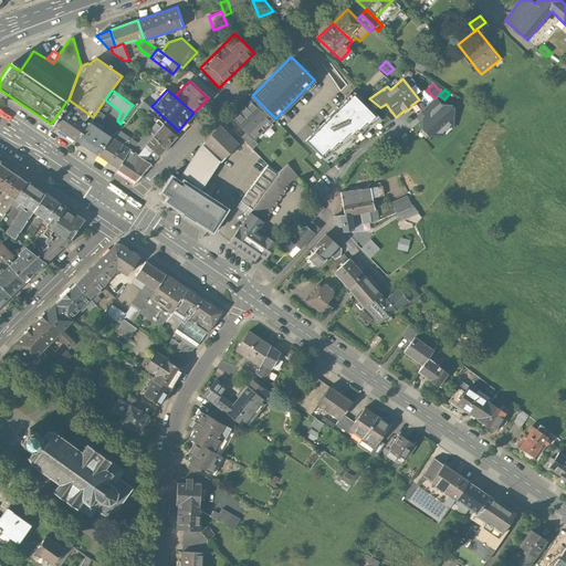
[(321,173),(377,116),(354,93),(297,149),(321,173)]
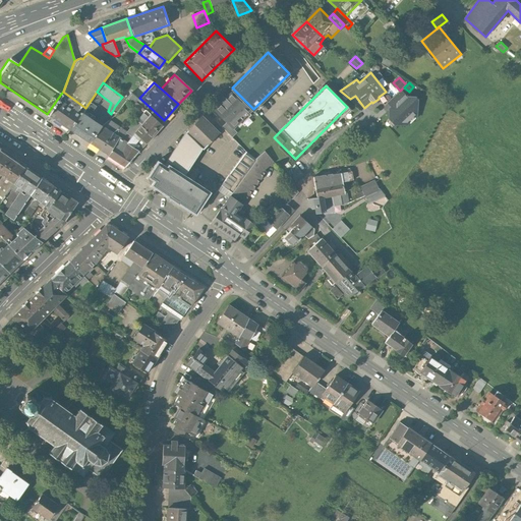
[(253,109),(234,90),(214,109),(227,122),(233,129),(253,109)]
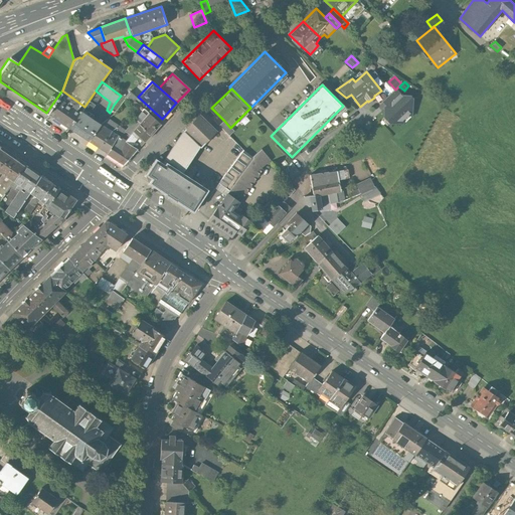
[(412,117),(411,97),(402,95),(396,89),(395,90),(382,102),(386,107),(384,108),(383,118),(389,124),(403,125),(412,117)]
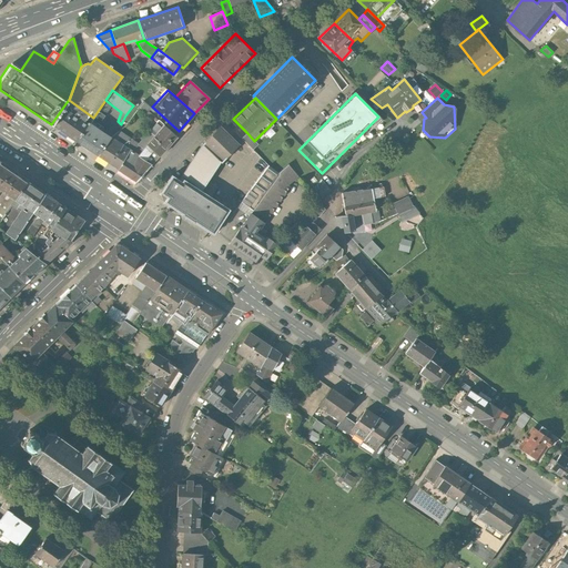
[(73,144),(93,118),(69,100),(67,102),(51,124),(49,129),(73,144)]
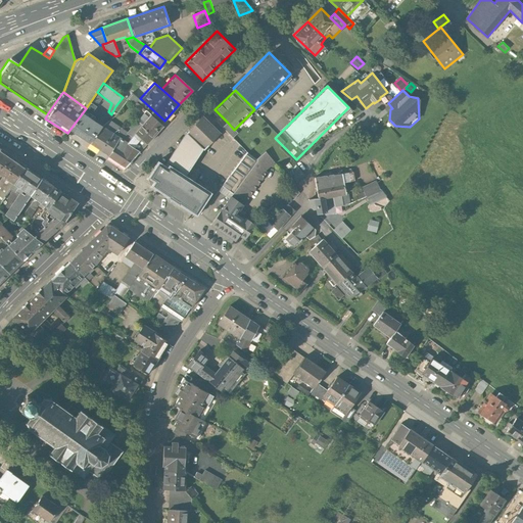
[(103,97),(97,92),(86,108),(67,133),(88,146),(102,126),(89,117),(103,97)]
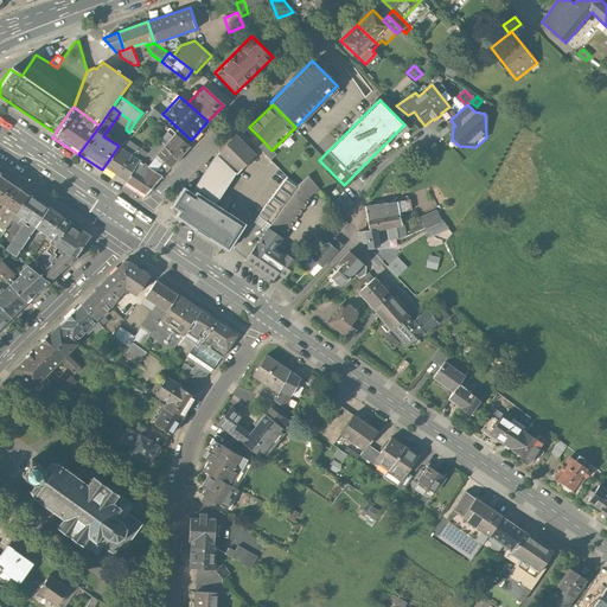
[(149,117),(166,131),(168,128),(174,133),(172,125),(153,108),(146,115),(149,117)]
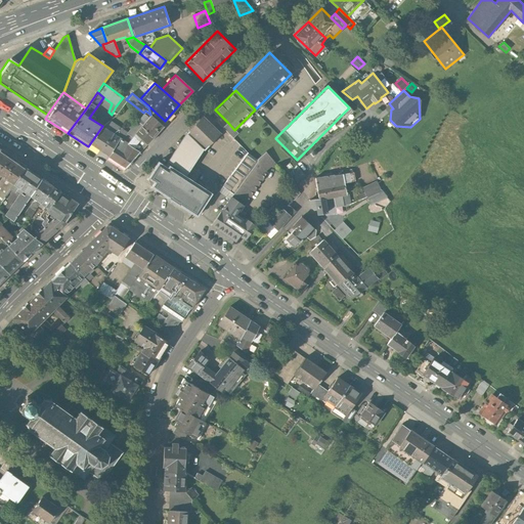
[(134,133),(150,115),(145,111),(143,113),(126,131),(119,138),(126,143),(134,133)]
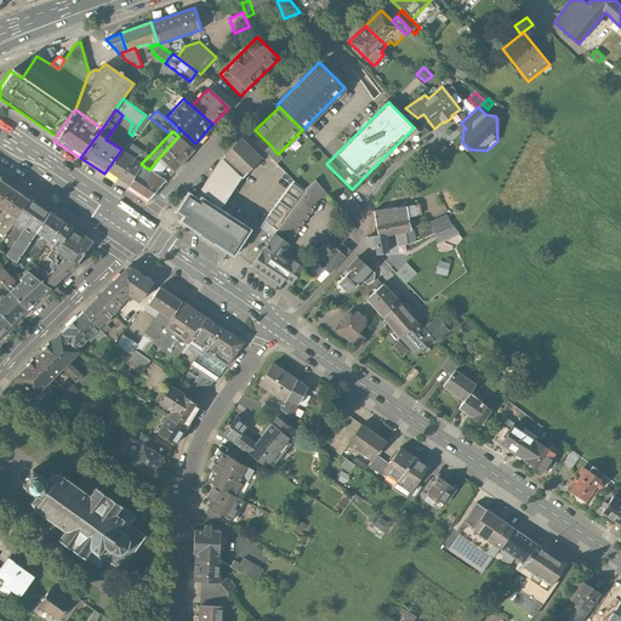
[(193,149),(178,136),(159,158),(174,171),(193,149)]
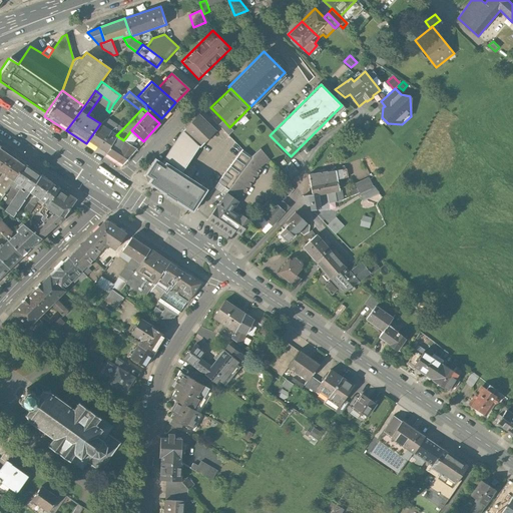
[(199,114),(182,129),(198,145),(214,130),(199,114)]
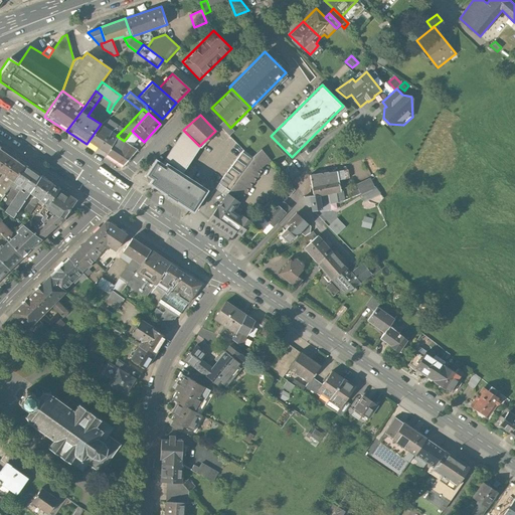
[(87,144),(105,156),(117,136),(124,129),(108,118),(101,124),(87,144)]
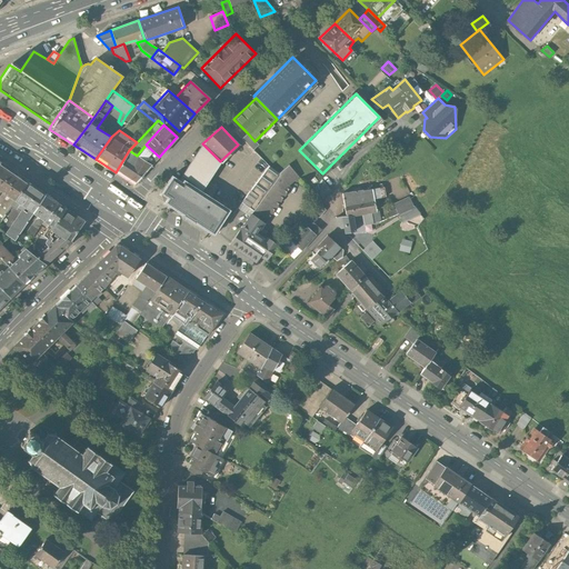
[(255,141),(248,133),(242,138),(253,150),(259,146),(255,141)]
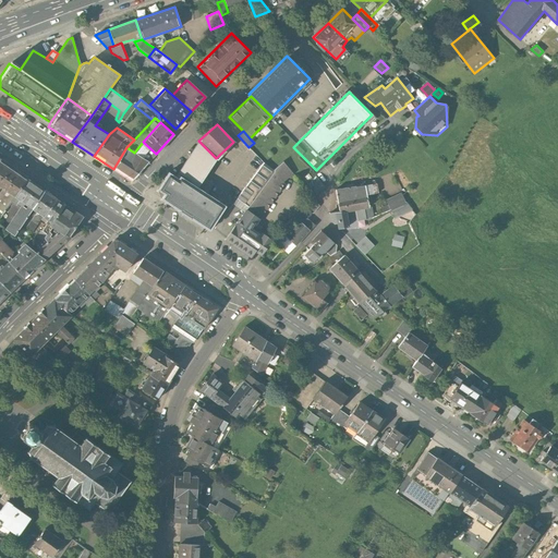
[(198,141),(174,178),(178,180),(180,177),(197,189),(204,179),(216,158),(198,141)]
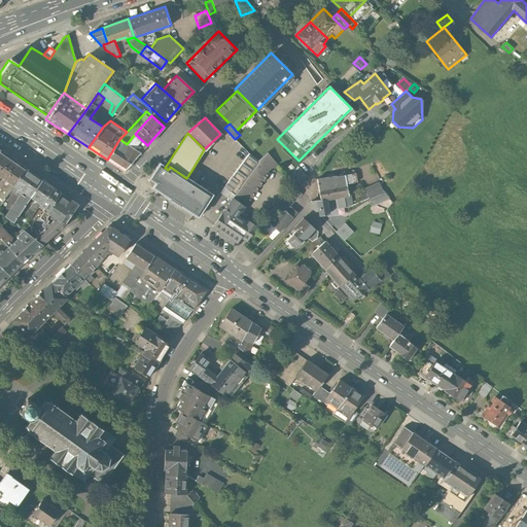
[(140,153),(147,145),(135,134),(127,144),(140,153)]
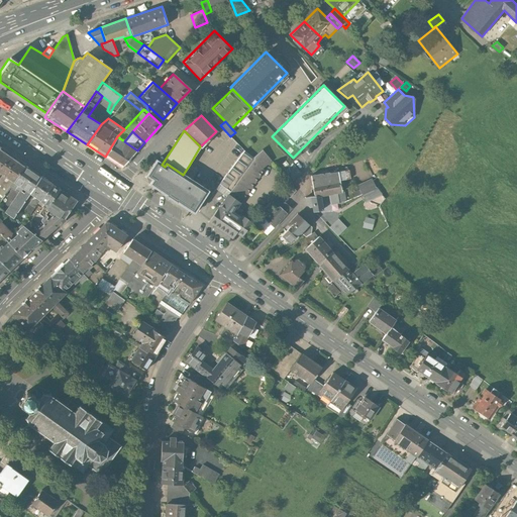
[(105,157),(121,168),(137,150),(124,141),(117,136),(105,157)]
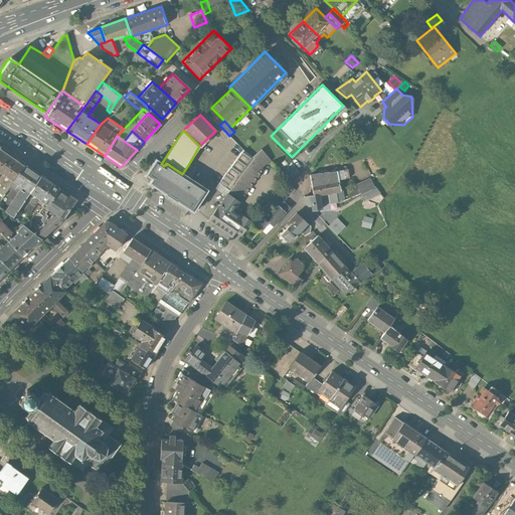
[(11,182),(23,164),(0,148),(0,174),(1,175),(11,182)]
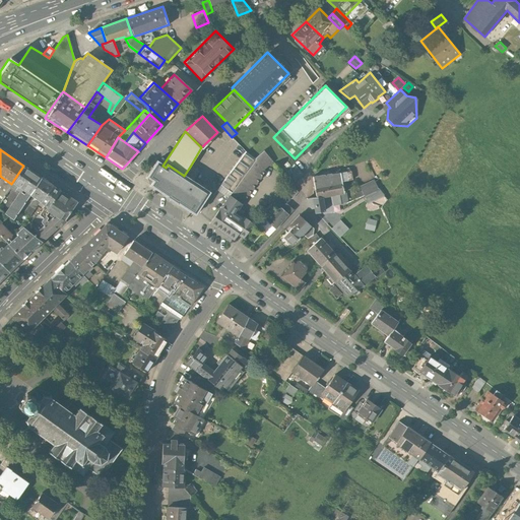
[(255,159),(264,170),(273,161),(264,150),(254,158),(255,159)]
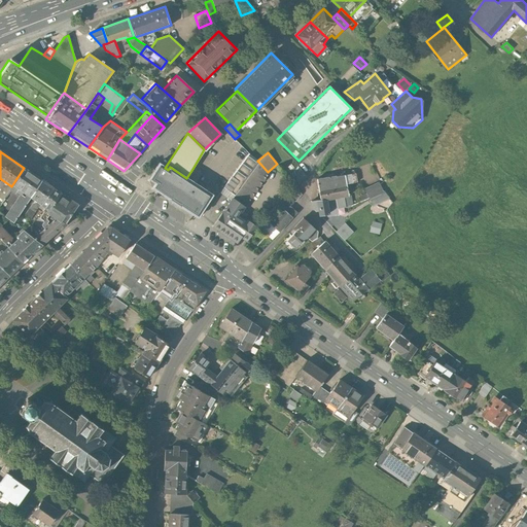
[(235,195),(258,162),(257,161),(248,153),(223,187),(229,190),(235,195)]
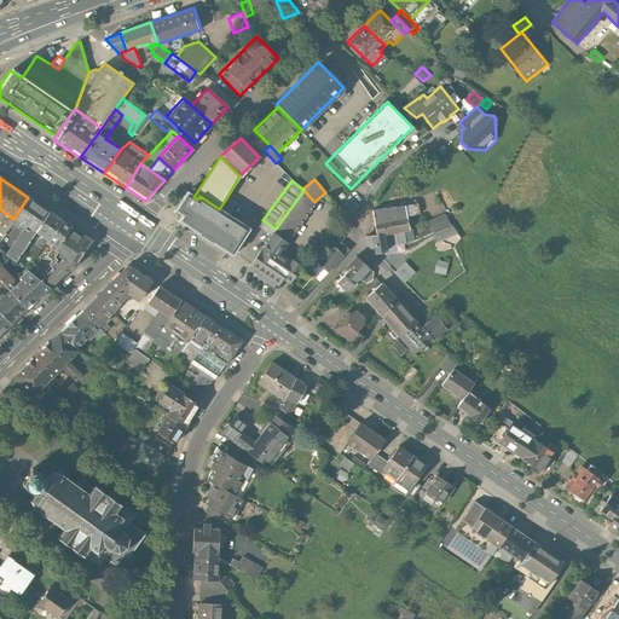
[(276,229),(273,232),(289,243),(316,203),(314,202),(304,190),(276,229)]
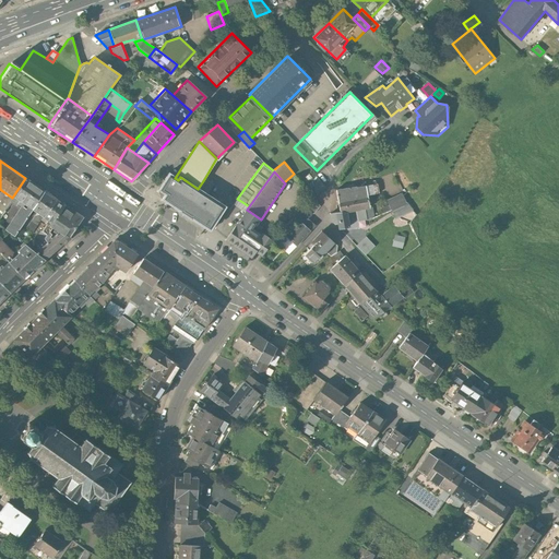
[(175,178),(169,174),(158,189),(165,193),(162,199),(209,230),(225,206),(198,189),(180,177),(178,180),(175,178)]
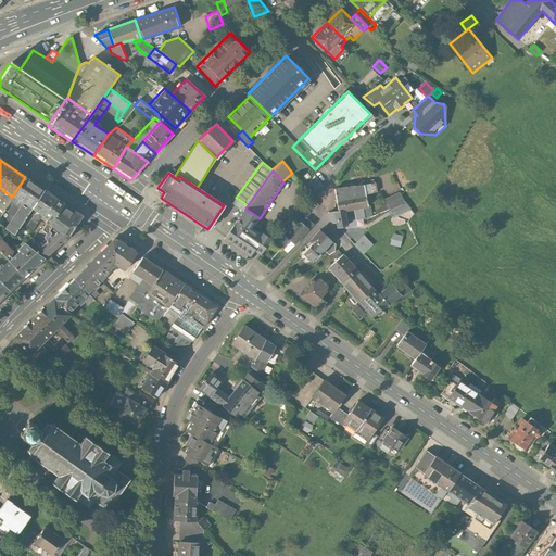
[(318,176),(308,182),(315,192),(324,186),(318,176)]
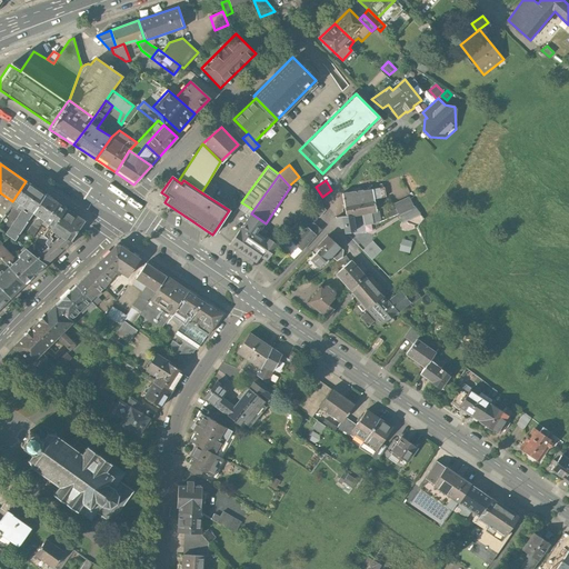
[(30,215),(45,195),(26,181),(12,201),(26,211),(30,215)]
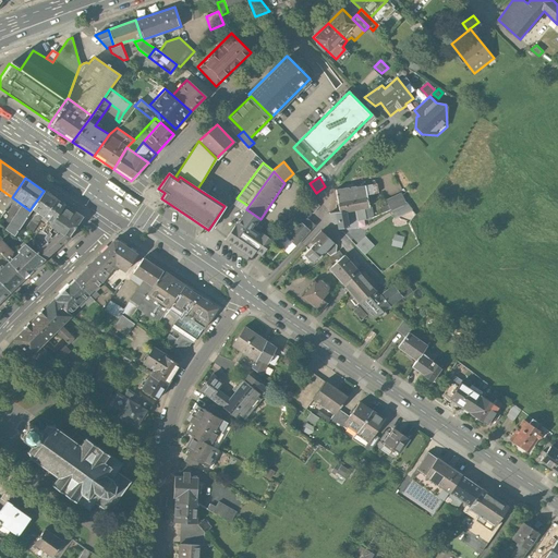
[(336,189),(339,213),(347,213),(354,210),(368,208),(368,206),(365,185),(355,186),(355,185),(336,189)]
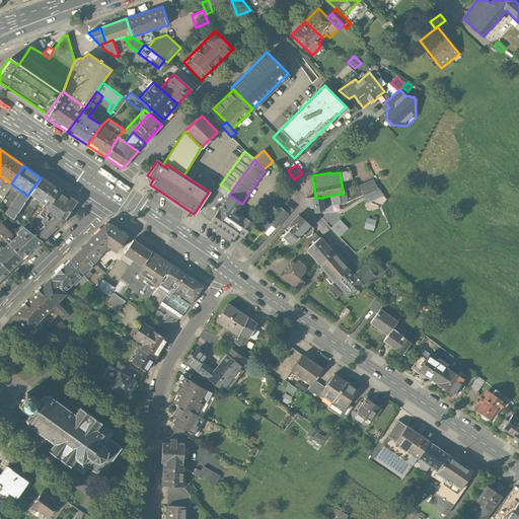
[(395,192),(379,173),(372,179),(359,186),(361,191),(354,194),(356,198),(363,196),(367,204),(383,196),(386,200),(395,192)]
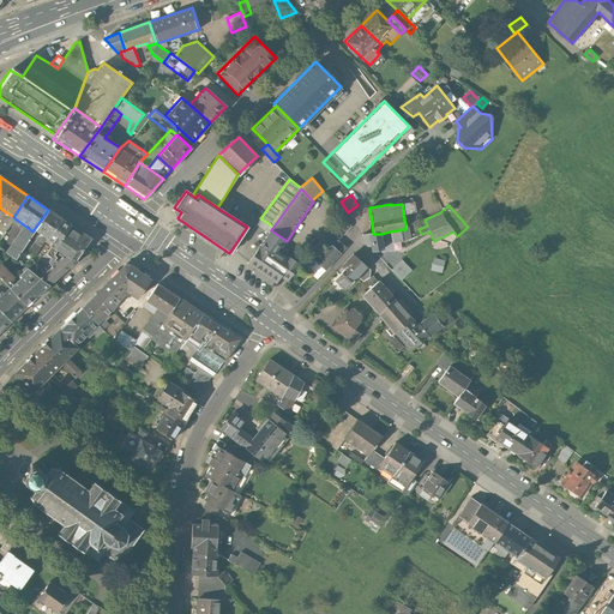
[(13,217),(1,209),(0,210),(0,233),(1,234),(13,217)]
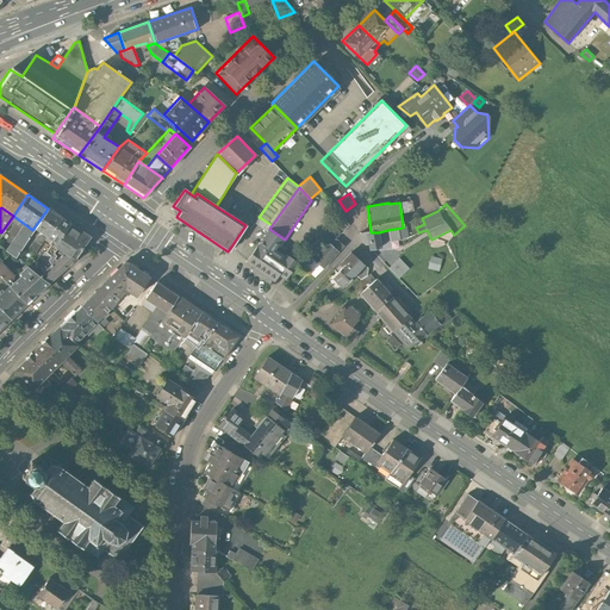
[(32,230),(44,237),(60,217),(48,209),(32,230)]
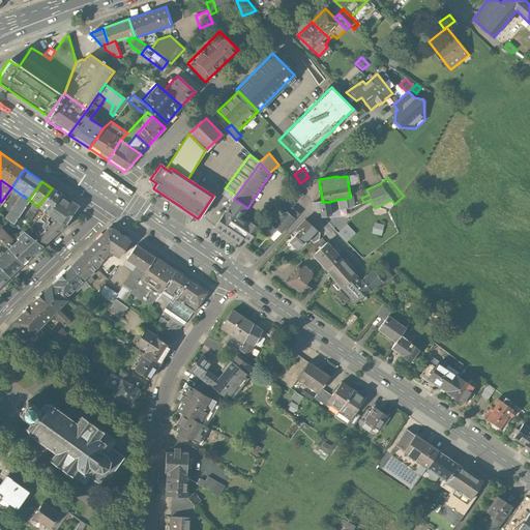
[(46,213),(60,194),(52,188),(38,206),(42,209),(40,211),(42,213),(38,219),(42,223),(43,219),(47,214),(46,213)]
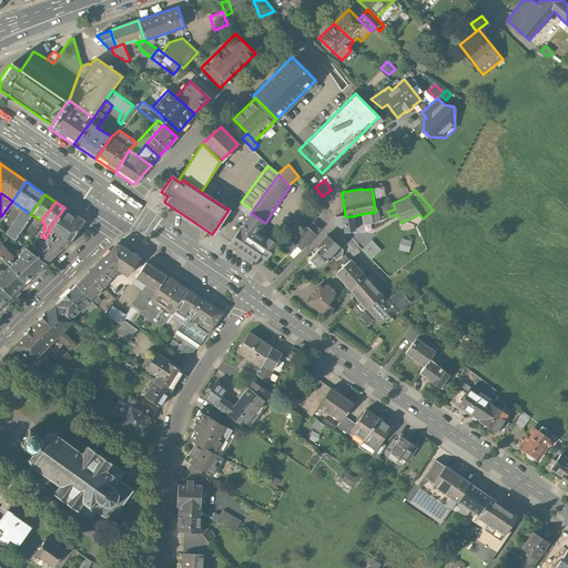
[(69,242),(83,222),(64,208),(49,229),(50,230),(52,232),(69,242)]
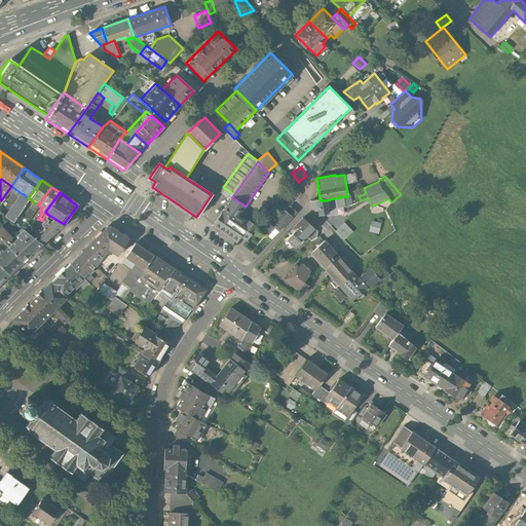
[(280,208),(292,218),(297,212),(290,205),(294,200),(286,193),(276,203),(280,208)]
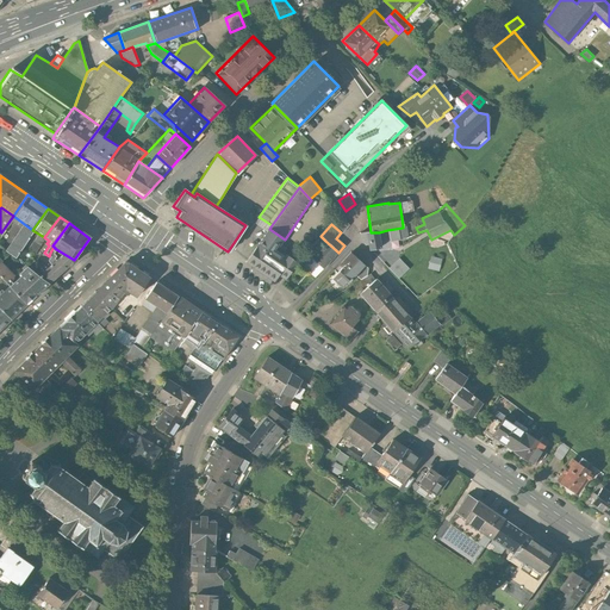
[(403,228),(387,230),(390,241),(400,240),(409,236),(406,224),(403,225),(403,228)]
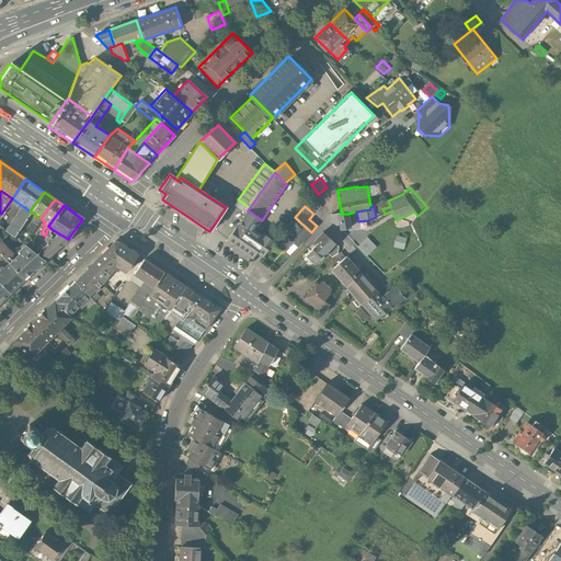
[(12,237),(30,212),(25,208),(24,209),(20,207),(3,230),(12,237)]
